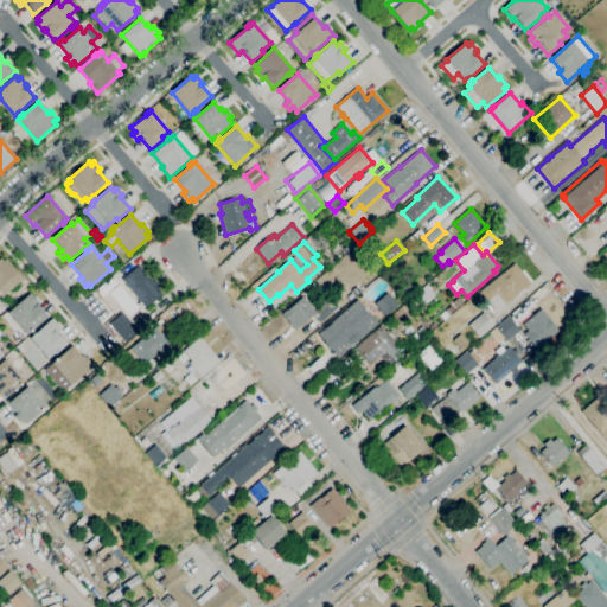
[(1,298),(0,296),(0,259),(2,261),(5,259),(23,279),(1,298)]
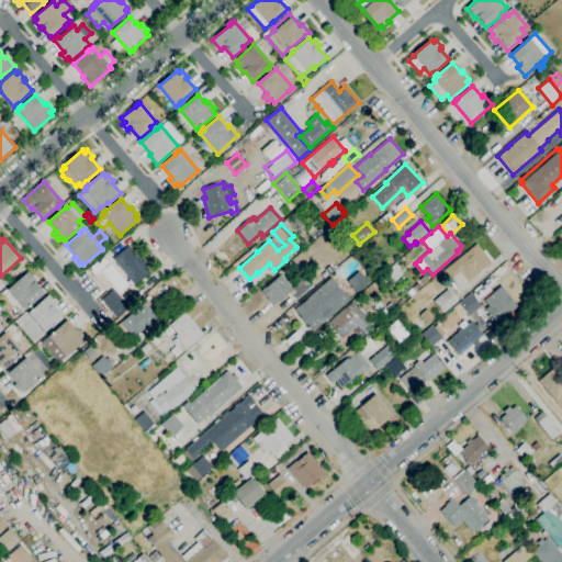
[(459,289),(444,270),(475,244),(491,262),(459,289)]
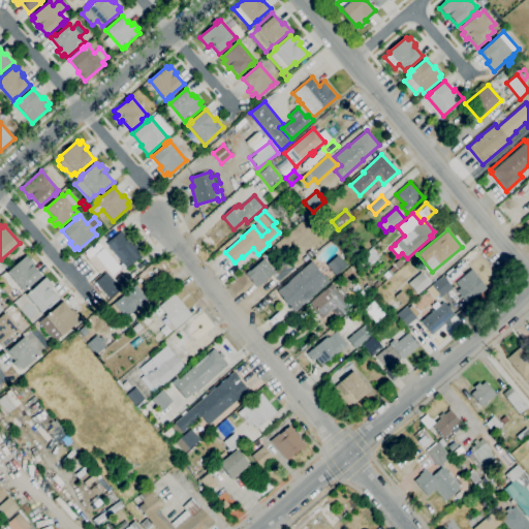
[(127,268),(123,262),(121,263),(120,261),(121,260),(113,250),(111,251),(109,249),(111,248),(106,243),(121,231),(132,245),(135,244),(138,248),(136,249),(142,256),(127,268)]
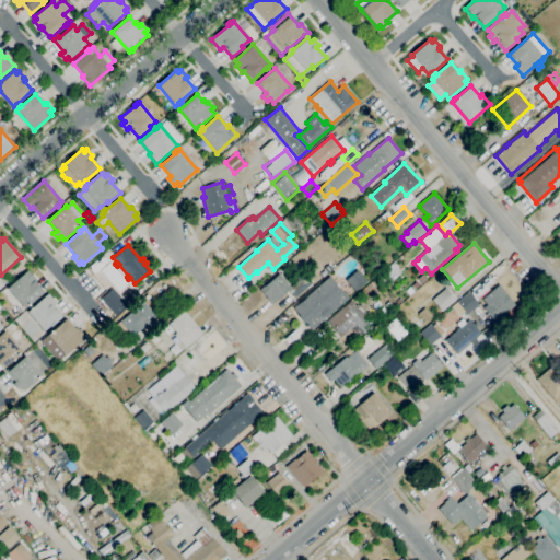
[(25,308),(7,289),(27,270),(36,280),(34,281),(44,292),(25,308)]
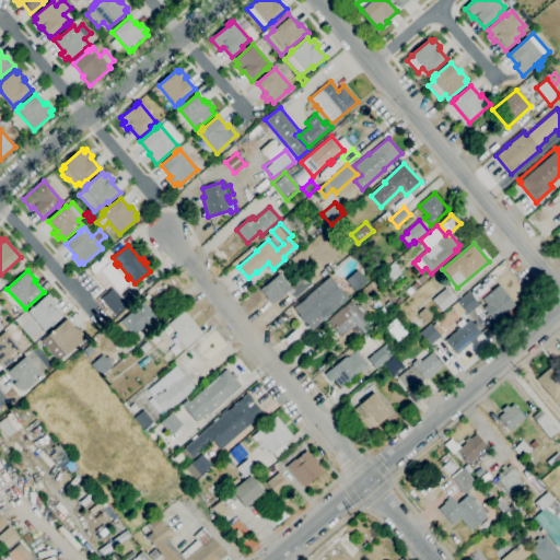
[(356,291),(346,280),(358,270),(366,281),(356,291)]
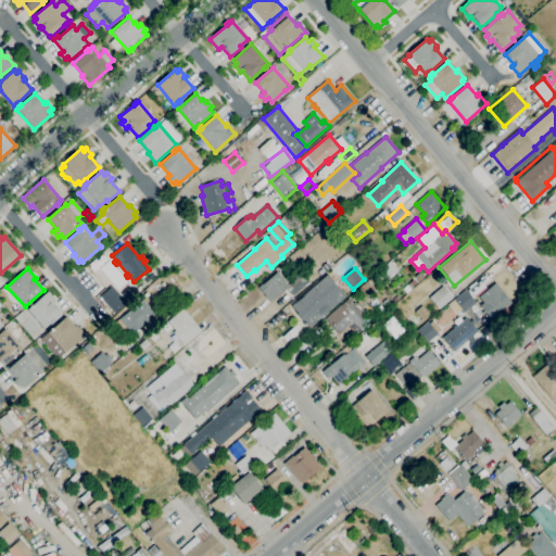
[(270,302),(258,287),(277,272),(288,286),(297,278),(295,276),(301,272),(310,282),(294,294),(297,295),(293,298),(286,289),(270,302)]
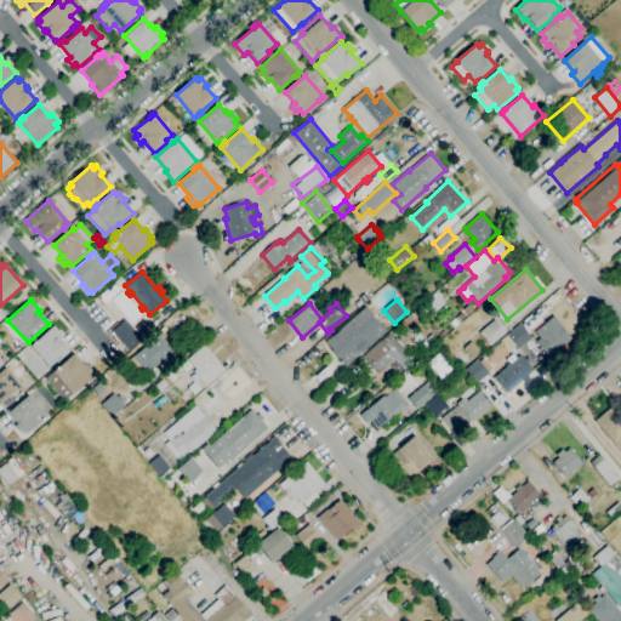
[(468,315),(463,309),(468,305),(474,309),(468,315)]
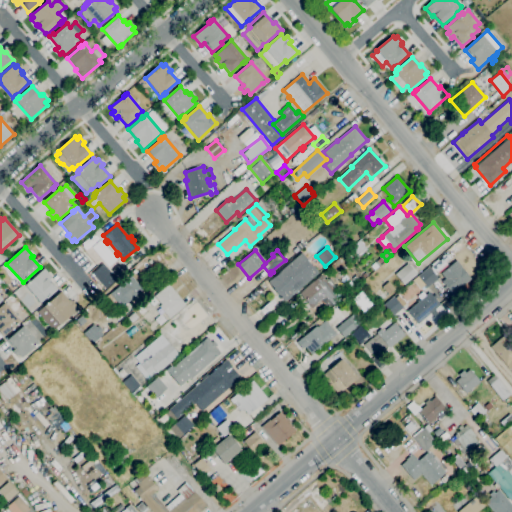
[(285,301),(279,295),(278,295),(273,289),(274,288),(268,282),(301,252),(307,259),(306,260),(312,266),(313,266),(318,272),(285,301)]
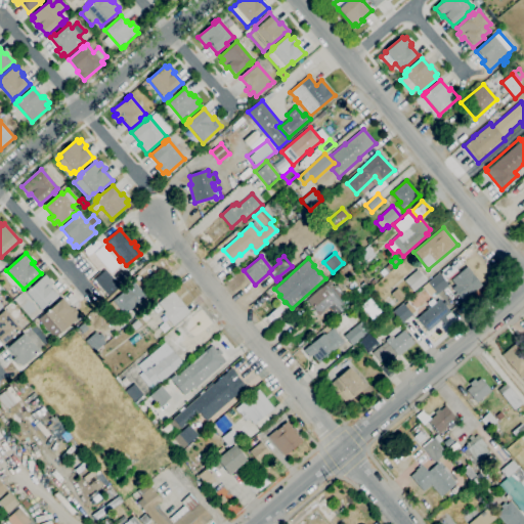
[(463,301),(452,289),(455,286),(451,279),(467,267),(482,286),(463,301)]
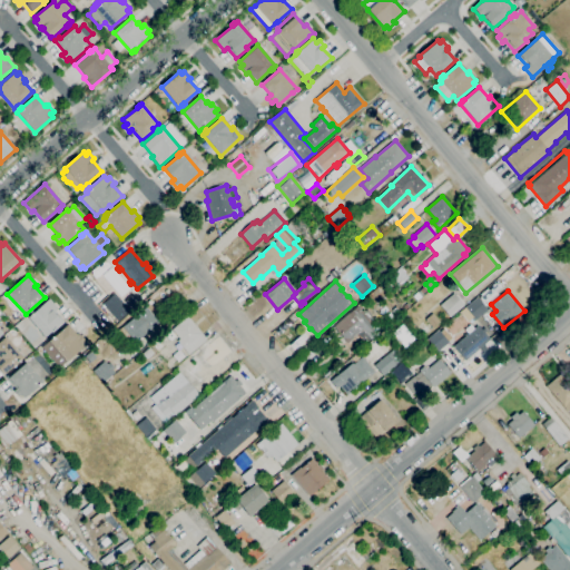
[(450,317),(440,305),(453,293),(464,305),(450,317)]
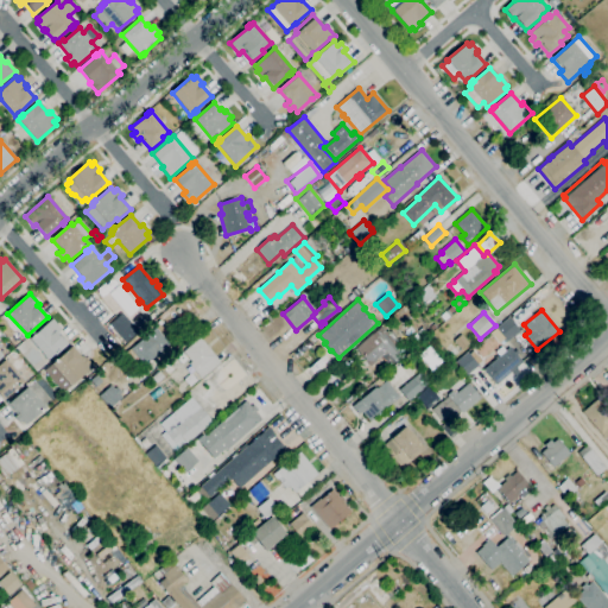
[(126,343),(109,324),(122,314),(139,333),(128,343),(127,342),(126,343)]
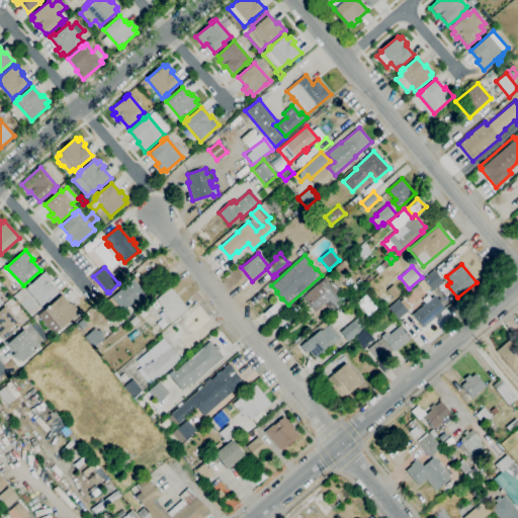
[(432,290),(423,279),(433,270),(443,281),(432,290)]
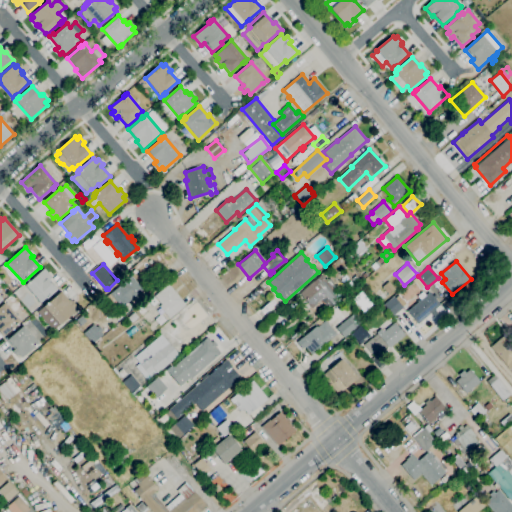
[(40,303),(25,285),(27,283),(26,283),(28,281),(29,282),(44,269),(51,277),(48,280),(56,289),(40,303)]
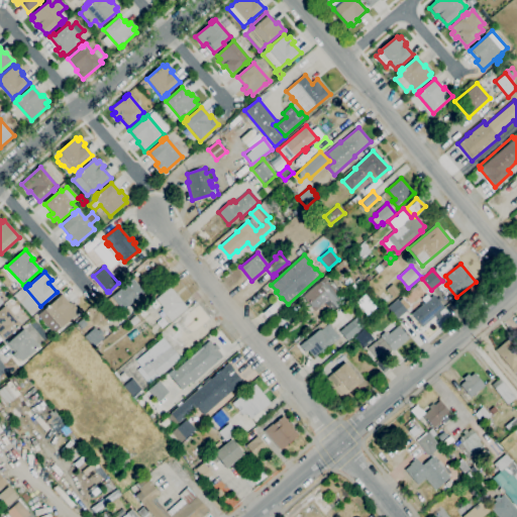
[(331,312),(324,304),(315,311),(303,296),(324,278),(329,284),(332,281),(336,286),(335,287),(346,300),(337,308),(336,307),(331,312)]
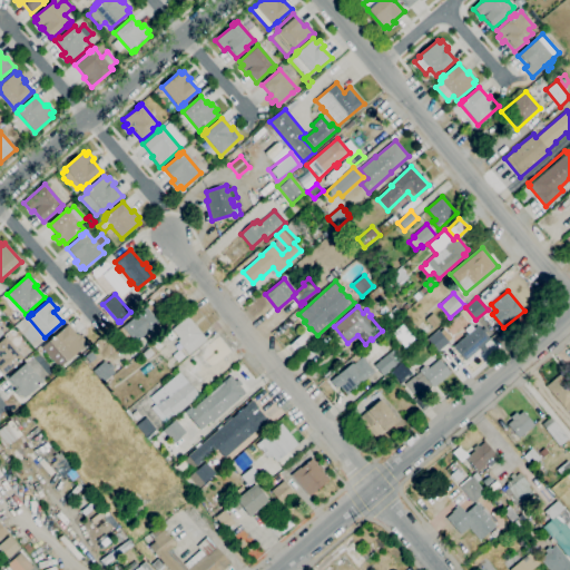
[(433,328),(425,320),(432,313),(440,322),(433,328)]
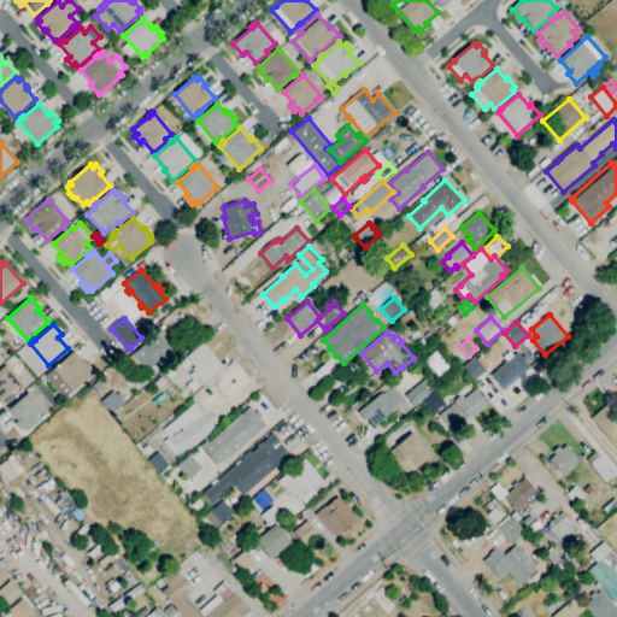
[(204,385),(192,369),(194,366),(186,357),(203,342),(224,369),(204,385)]
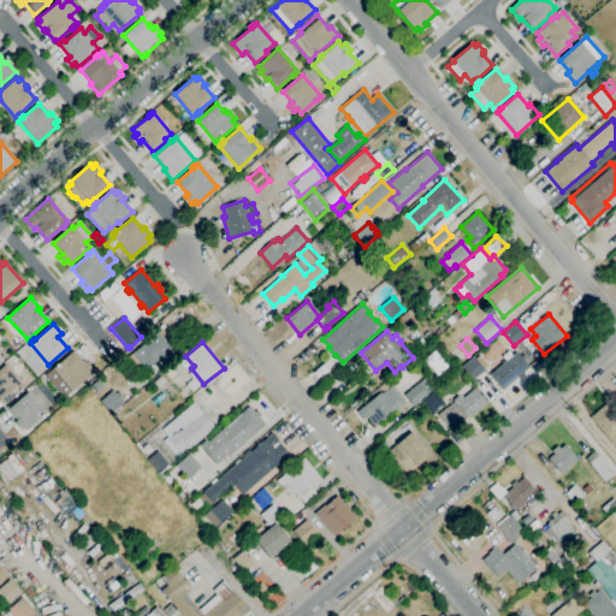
[(146,369),(132,353),(146,343),(150,349),(153,347),(157,351),(154,353),(159,359),(146,369)]
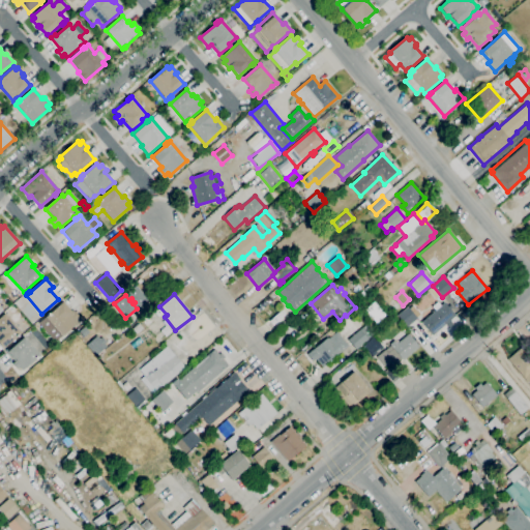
[(61,336),(45,317),(48,315),(47,314),(49,313),(50,313),(62,302),(70,312),(72,311),(79,317),(77,319),(79,322),(61,336)]
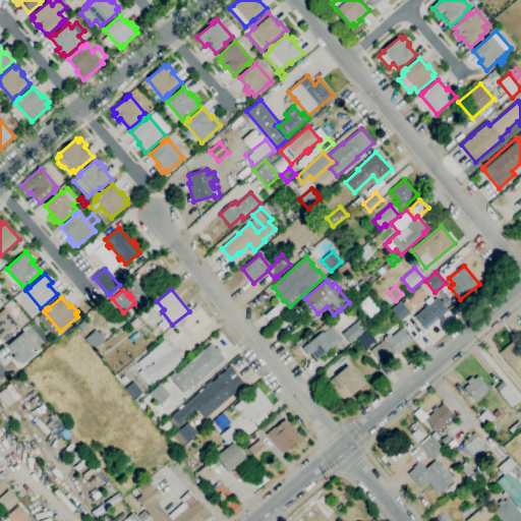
[(425,330),(414,317),(437,298),(448,310),(425,330)]
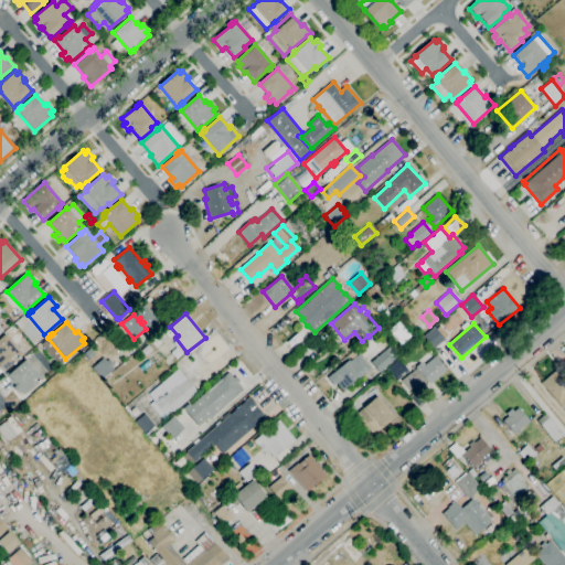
[(434,349),(424,337),(435,327),(445,340),(434,349)]
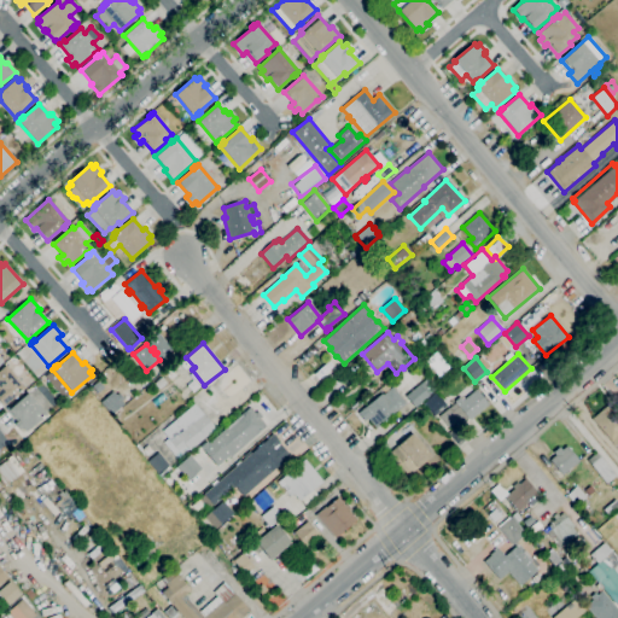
[(4,407),(0,402),(0,369),(5,366),(24,389),(22,391),(22,392),(19,394),(4,407)]
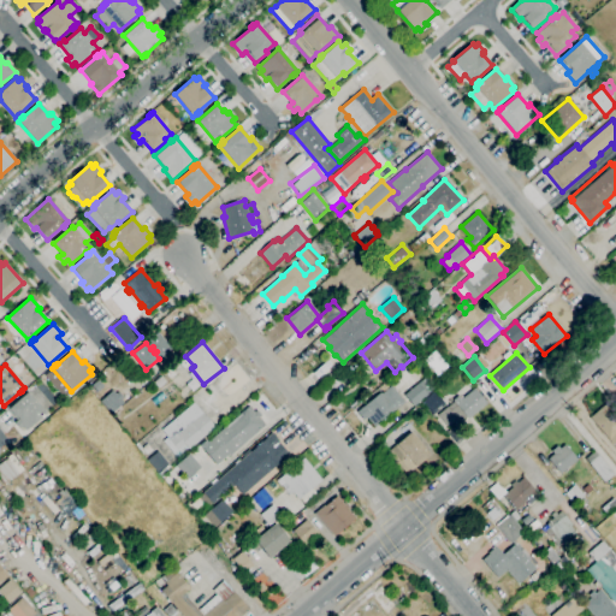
[(159,389),(153,383),(161,375),(166,383),(159,389)]
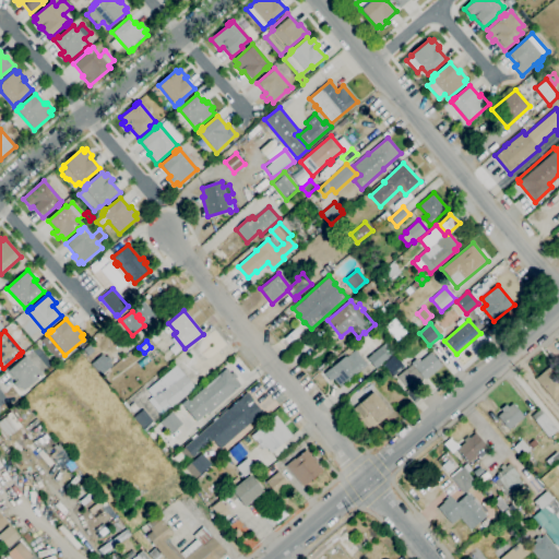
[(376,369),(367,359),(383,344),(392,354),(376,369)]
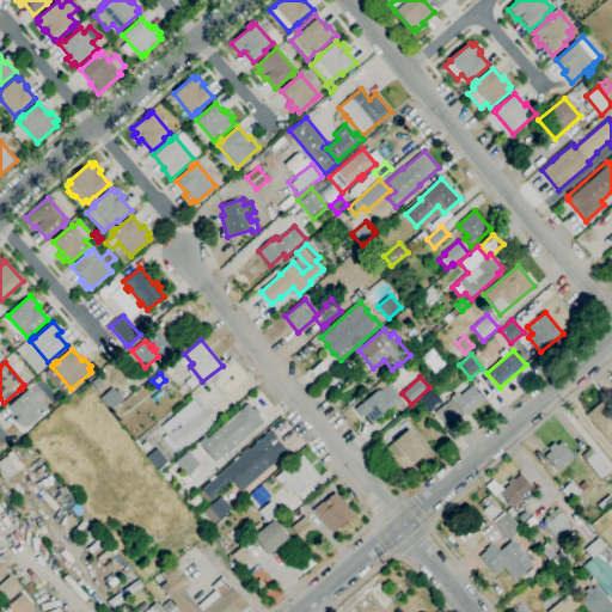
[(372,423),(365,414),(361,417),(354,409),(378,390),(379,391),(389,383),(402,399),(393,407),(372,423)]
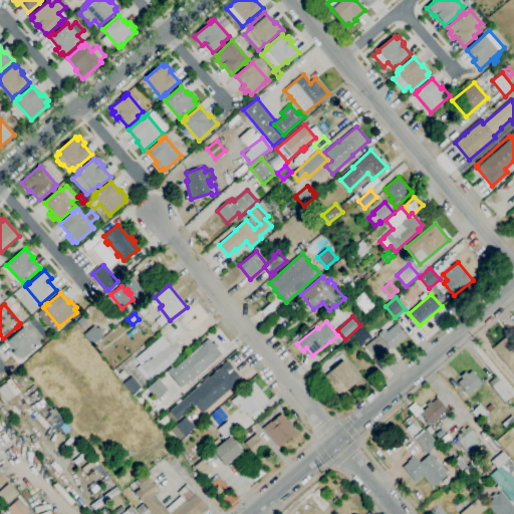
[(361,346),(351,335),(362,326),(363,327),(369,322),(370,323),(368,325),(370,328),(367,332),(371,337),(361,346)]
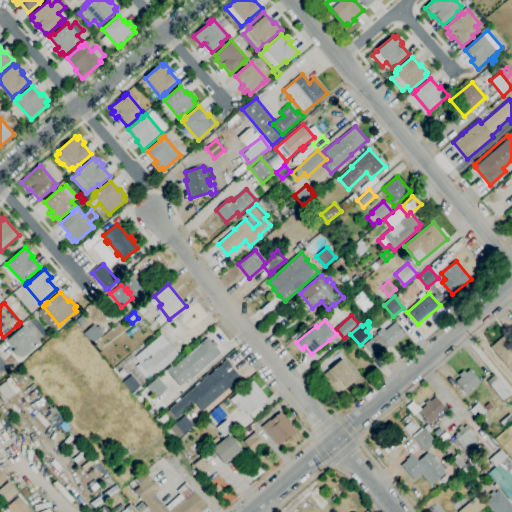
[(373,360),(362,347),(377,334),(376,332),(381,328),(384,332),(394,323),(405,335),(390,348),(389,347),(373,360)]
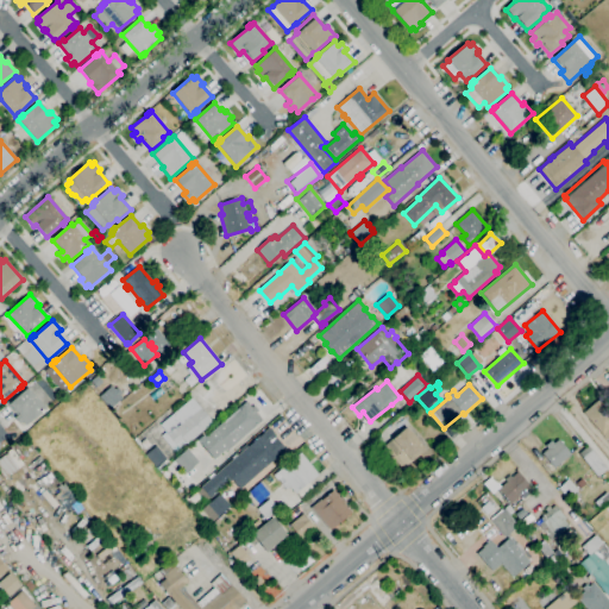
[(110,410),(110,409),(99,397),(112,387),(123,399),(110,410)]
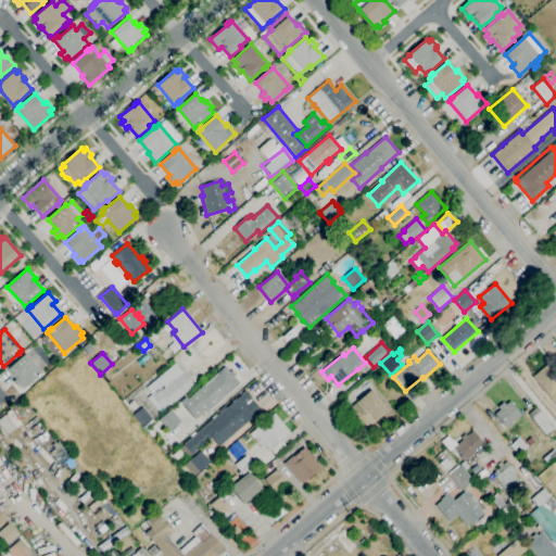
[(24,388),(21,384),(17,387),(13,381),(16,379),(8,369),(25,354),(41,374),(37,377),(37,376),(24,388)]
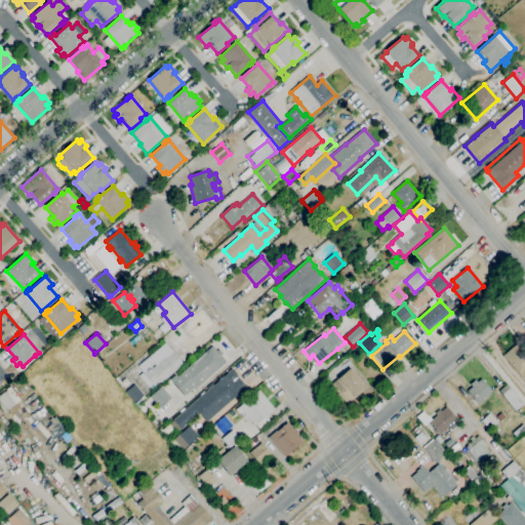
[(152,391),(142,378),(145,375),(137,367),(165,344),(183,364),(152,391)]
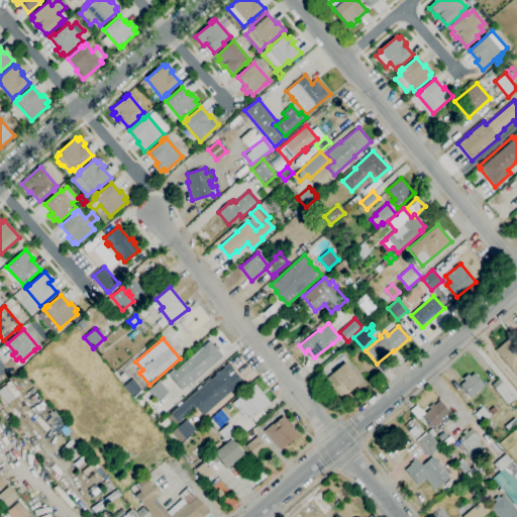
[(516,370),(514,373),(495,350),(509,338),(516,348),(516,370)]
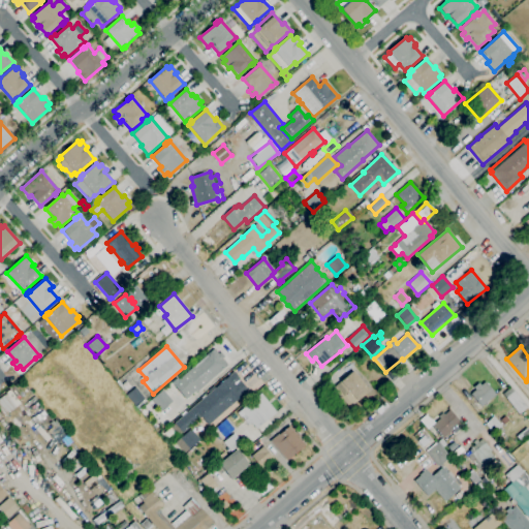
[(186,399),(174,384),(214,349),(218,354),(220,352),(224,356),(222,359),(227,365),(197,392),(196,390),(186,399)]
